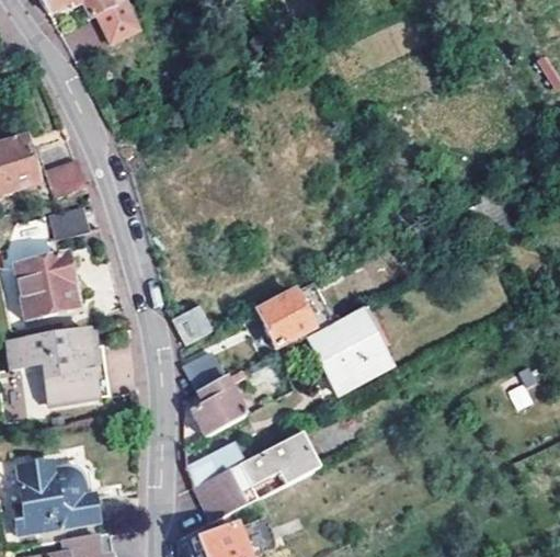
[(43,0),(49,12),(70,1),(73,8),(84,2),(92,16),(98,14),(107,9),(103,0),(43,0)]
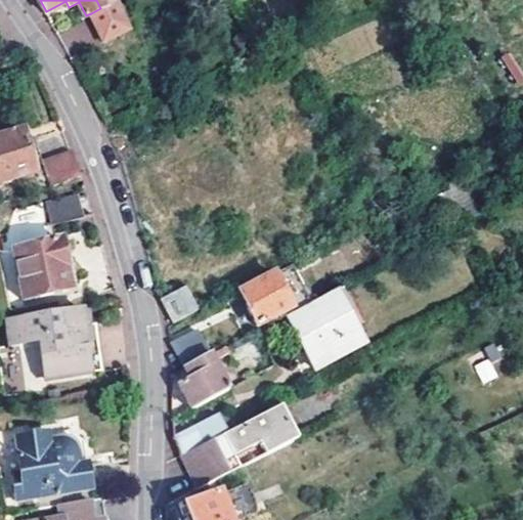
[(96,0),(100,8),(91,13),(104,40),(128,29),(113,0),(96,0)]
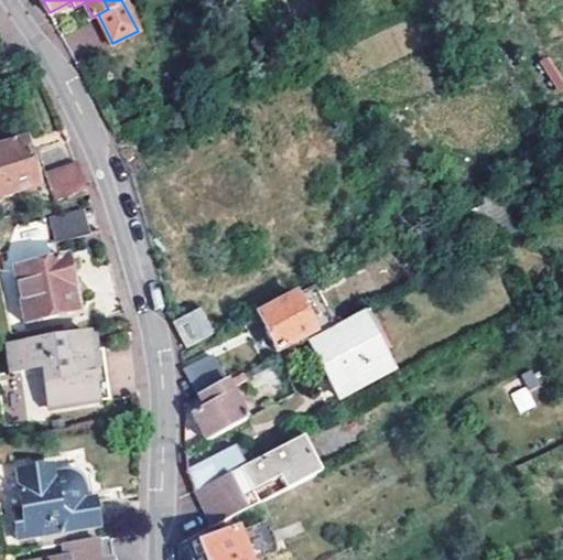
[(0,147),(0,197),(34,187),(20,141),(0,147)]
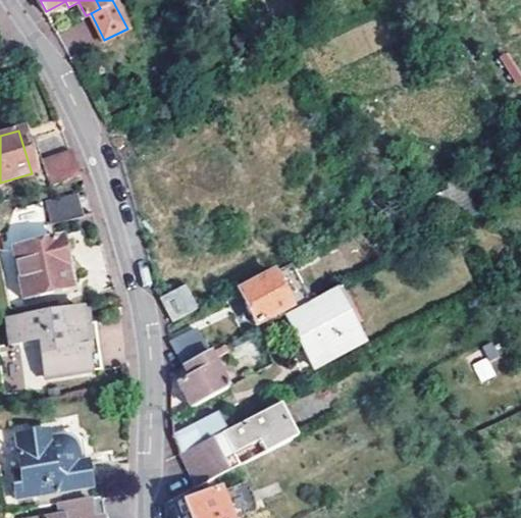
[(39,159),(47,185),(77,176),(67,150),(39,159)]
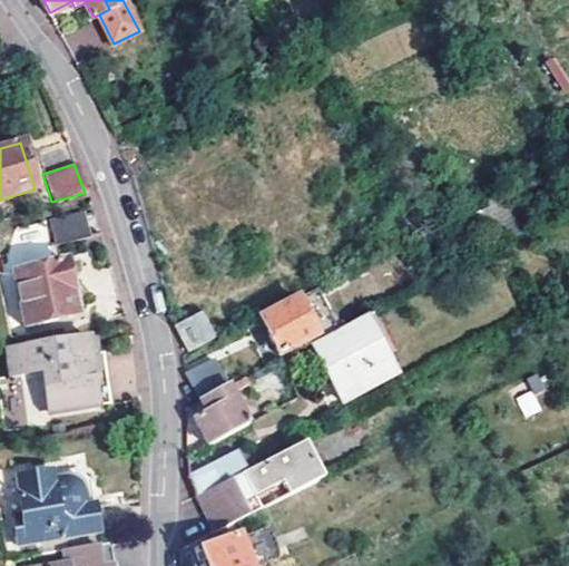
[(488,201),(503,238),(520,232),(503,194),(488,201)]
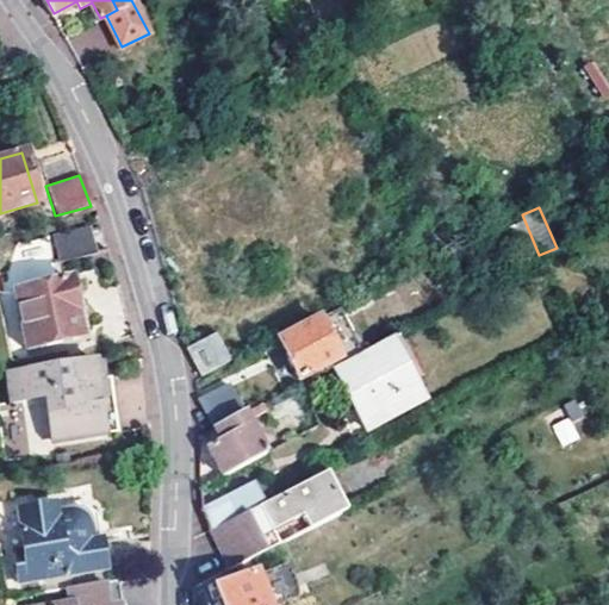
[(53,235),(60,260),(95,249),(87,224),(53,235)]
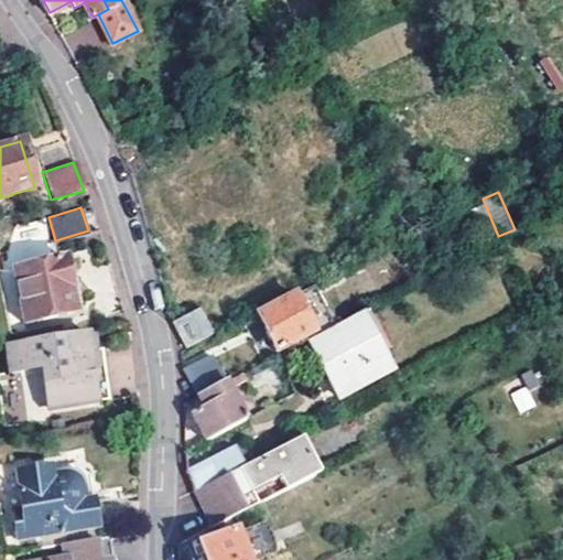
[(13,267),(22,320),(80,309),(65,259),(13,267)]
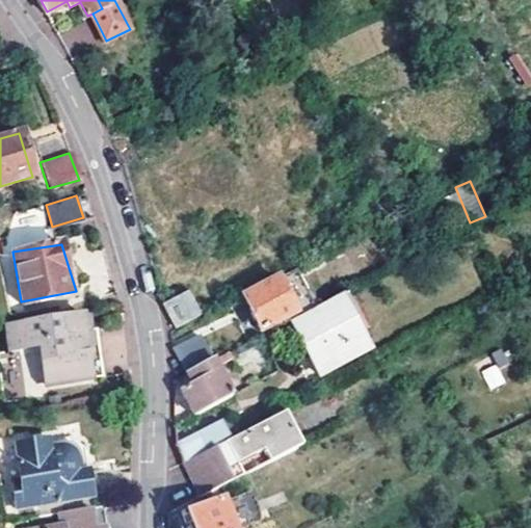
[(296,318),(327,302),(323,295),(298,308),(281,279),(245,296),(262,327),(291,313),(294,319),(296,318)]
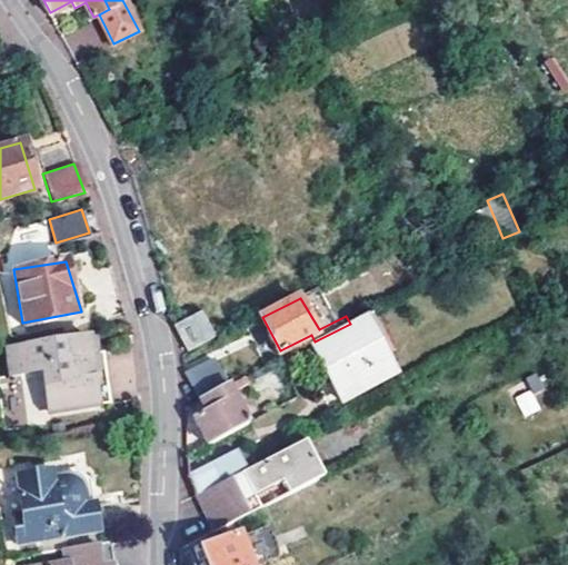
[(175,323),(188,350),(212,337),(199,310),(175,323)]
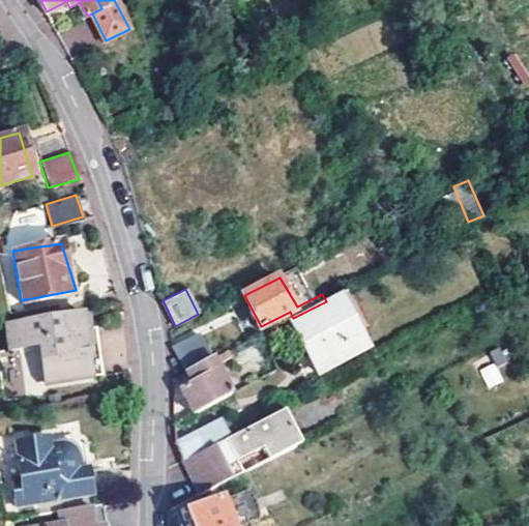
[(345,292),(362,328),(369,325),(351,289),(345,292)]
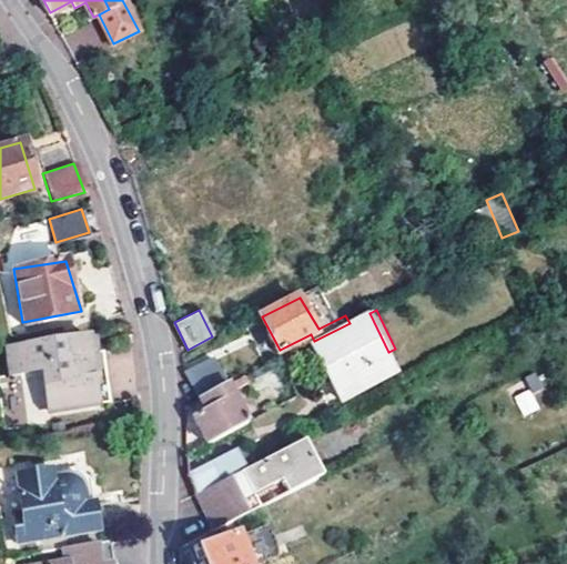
[(350,323),(316,340),(345,398),(397,373),(388,352),(370,313),(350,323)]
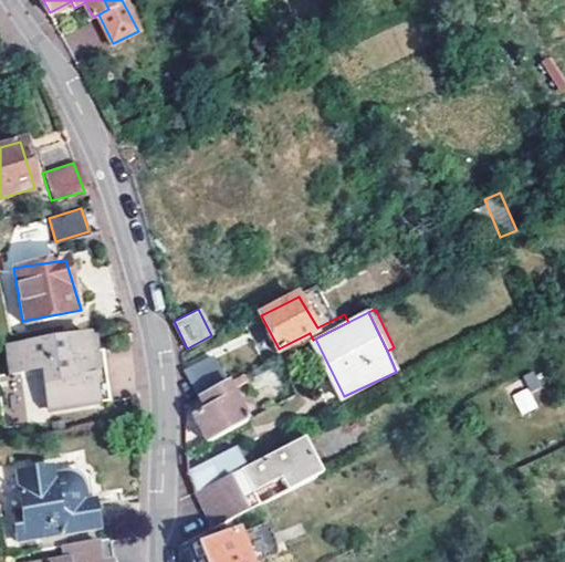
[(98,332),(90,333),(92,345),(93,357),(102,355),(98,332)]
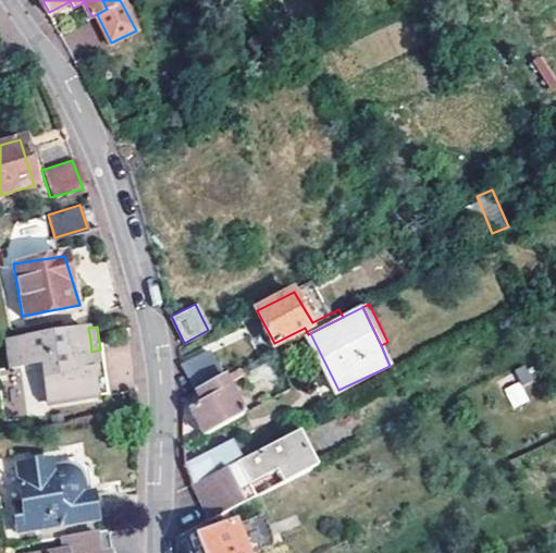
[(42,368),(48,404),(107,396),(100,349),(91,352),(90,340),(88,328),(5,344),(10,372),(42,368)]
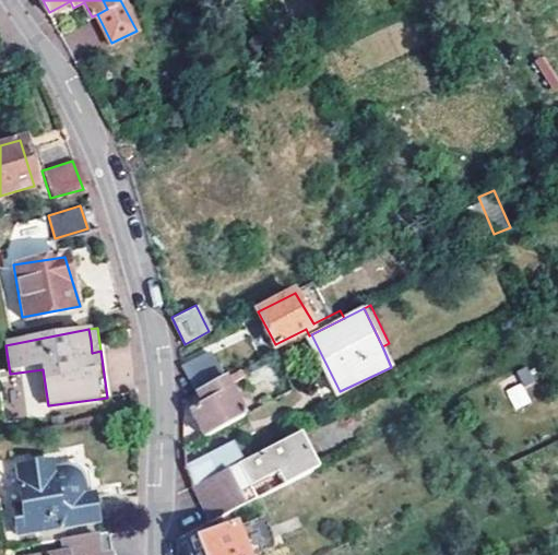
[(189,362),(202,391),(230,376),(217,350),(189,362)]
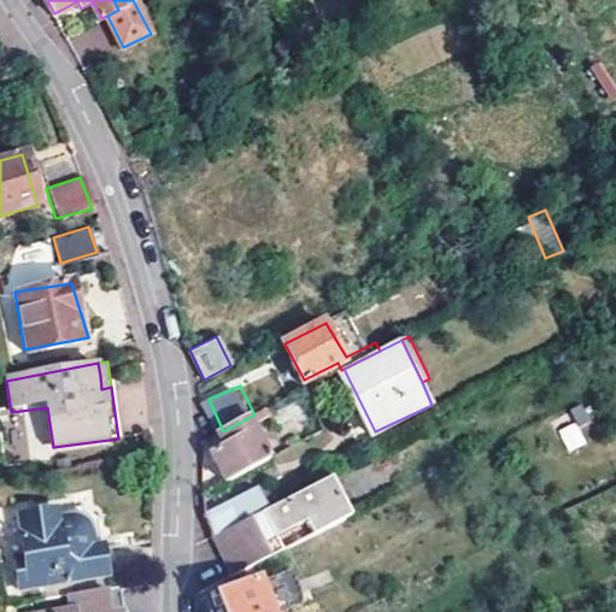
[(273,406),(254,415),(259,424),(276,415),(273,406)]
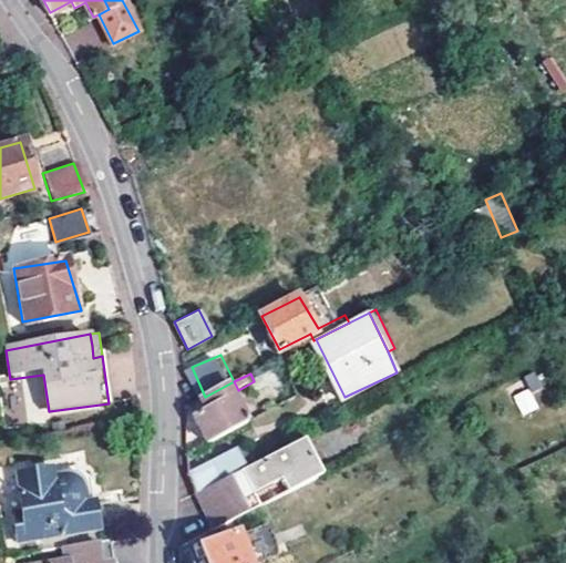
[(198,415),(211,440),(251,418),(238,390),(234,381),(205,397),(212,408),(198,415)]
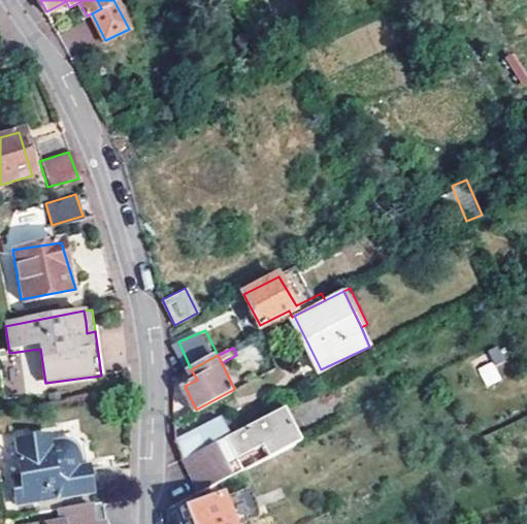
[(486,382),(503,375),(495,357),(479,363),(486,382)]
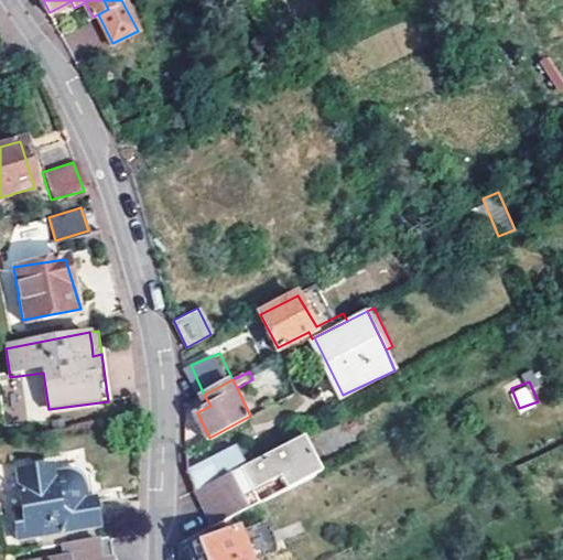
[(196,497),(212,528),(316,475),(298,435),(246,462),(195,486),(192,488),(196,497)]
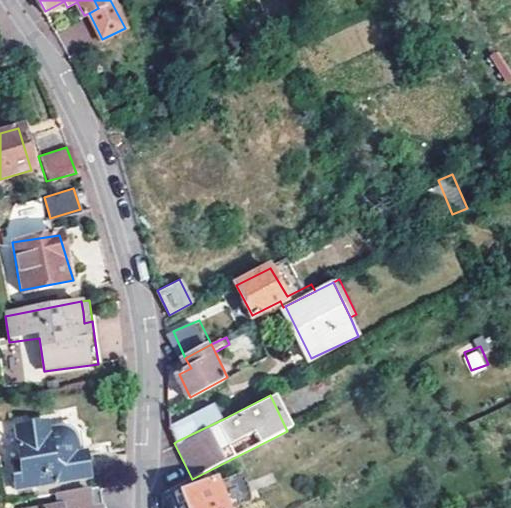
[(177,441),(223,419),(214,403),(168,425),(177,441)]
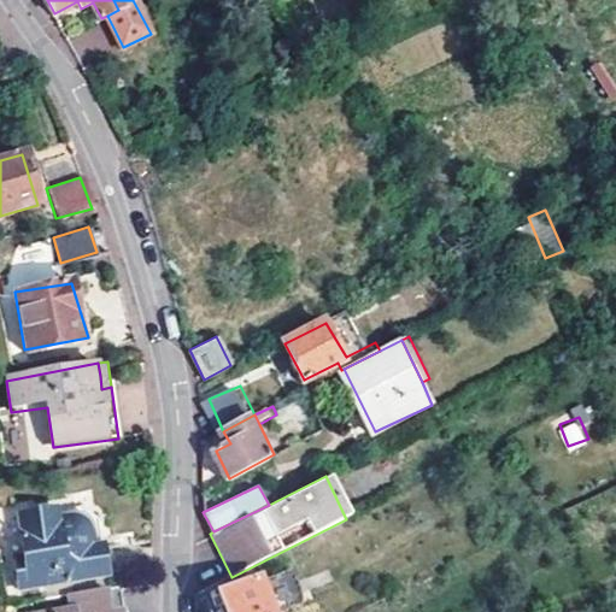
[(11,558),(16,589),(101,577),(97,545),(91,546),(88,524),(63,516),(63,511),(15,518),(19,557),(11,558)]
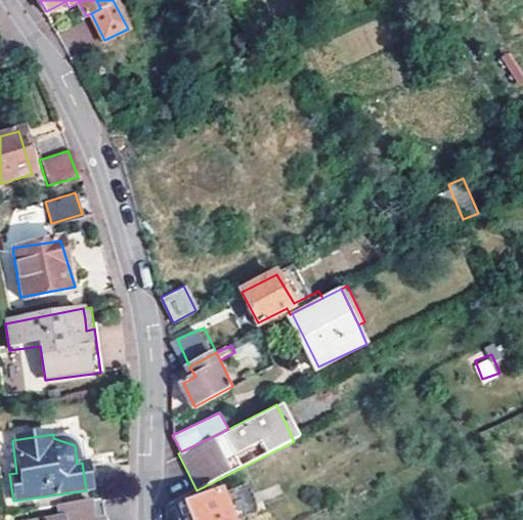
[(243,491),(219,500),(225,519),(247,519),(252,518),(243,491)]
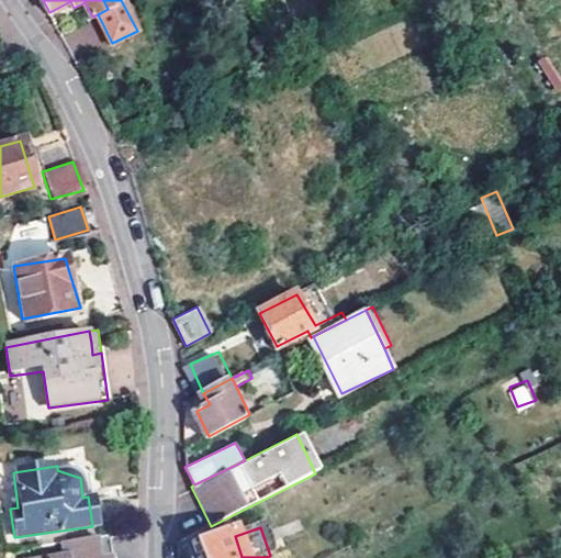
[(242,557),(233,531),(183,547),(187,557),(242,557)]
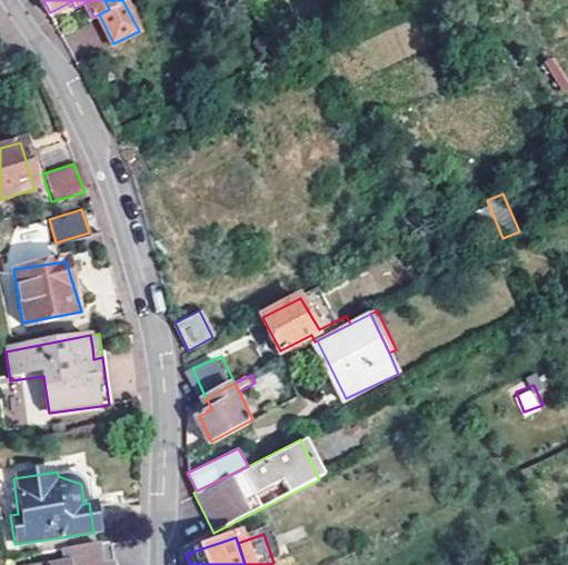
[(103,564),(100,543),(18,554),(19,564),(103,564)]
